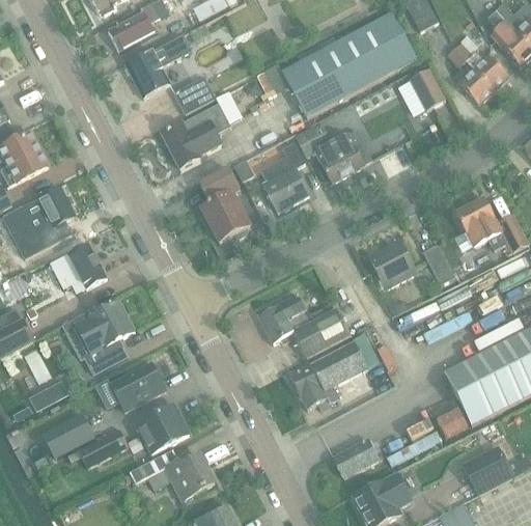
[(92,0),(99,12),(104,15),(117,7),(114,3),(120,0),(92,0)]
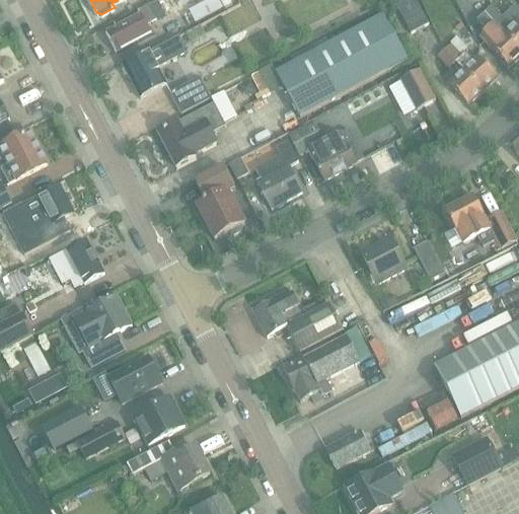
[(395,0),(410,29),(427,20),(417,0),(395,0)]
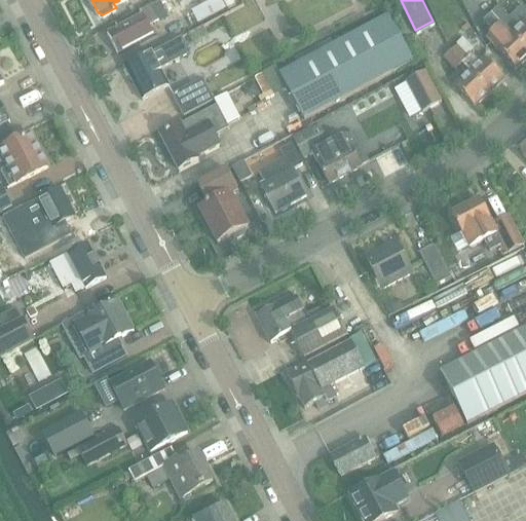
[(148,22),(158,16),(150,1),(138,7),(141,12),(107,30),(117,50),(153,32),(148,22)]
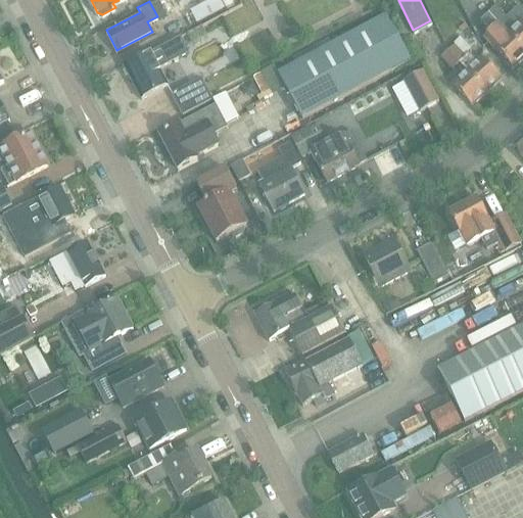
[(496,4),(488,10),(500,21),(508,31),(522,47),(522,5),(520,3),(507,15),(496,4)]
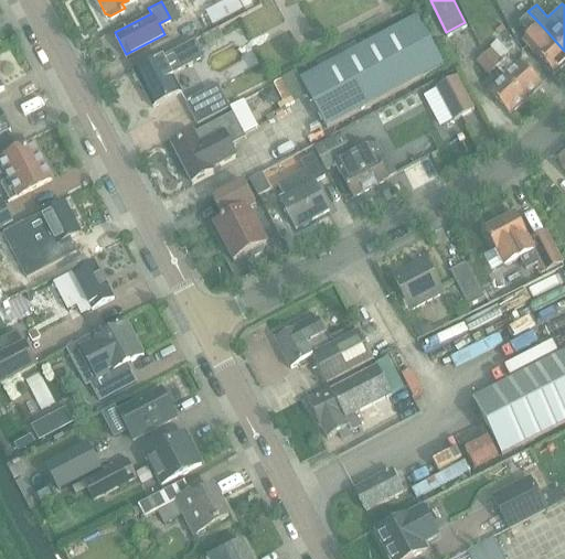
[(540,23),(528,11),(520,19),(531,31),(523,38),(554,71),(564,60),(564,51),(548,33),(540,23)]
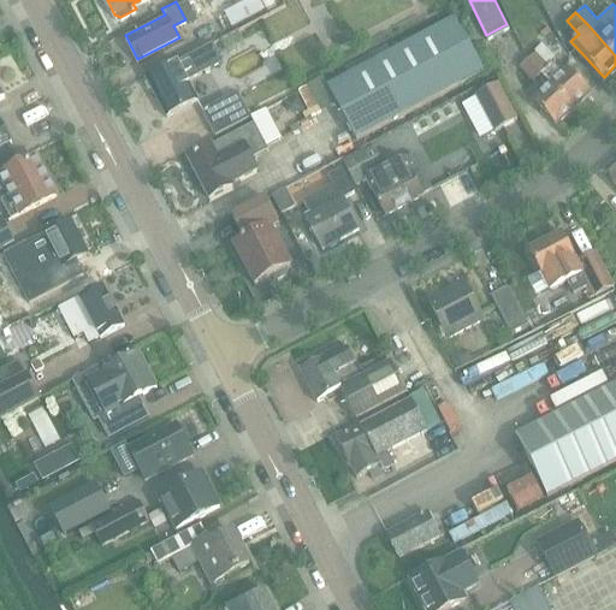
[(455,16),(327,83),(336,100),(355,136),(357,135),(366,130),(368,129),(381,122),(483,67),(455,16)]
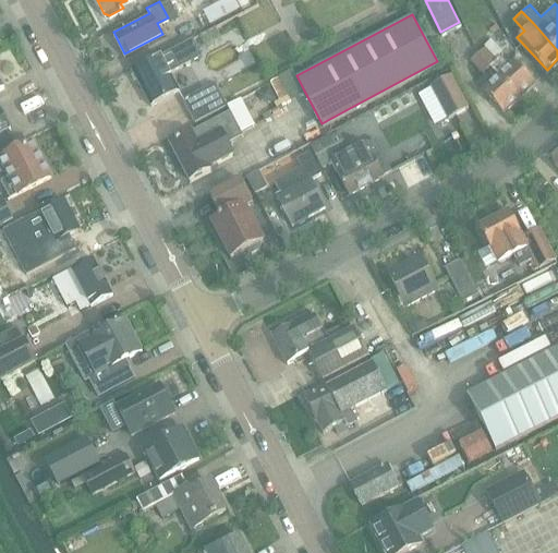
[(170,48),(133,69),(152,101),(178,87),(168,70),(179,64),(190,58),(201,52),(192,36),(181,41),(170,48)]
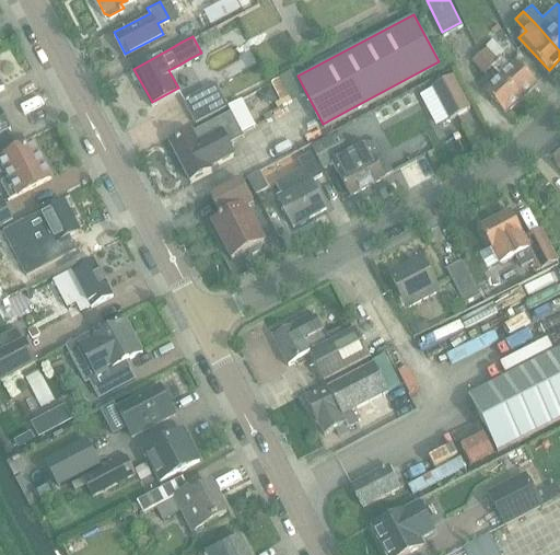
[(492,37),(486,44),(498,57),(501,54),(505,49),(492,37)]
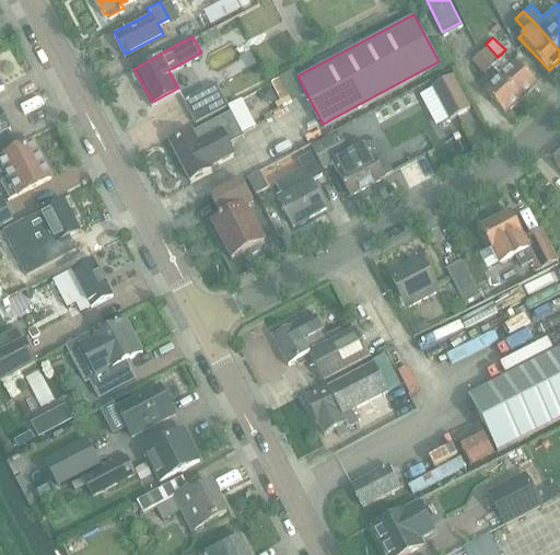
[(500,74),(499,74),(521,96),(537,82),(516,59),(511,64),(501,54),(498,57),(486,44),(479,50),(490,64),(500,74)]
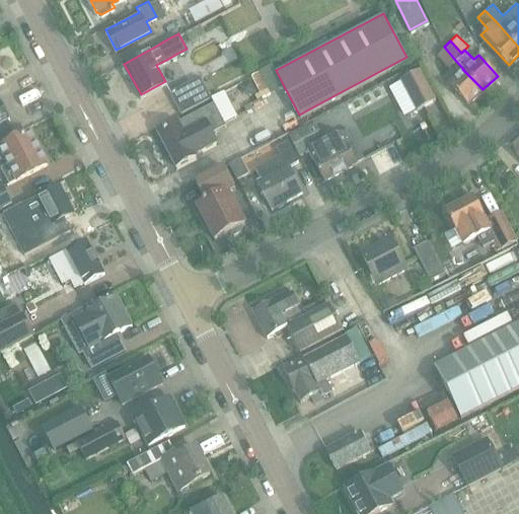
[(447,65),(454,59),(444,47),(438,53),(447,65)]
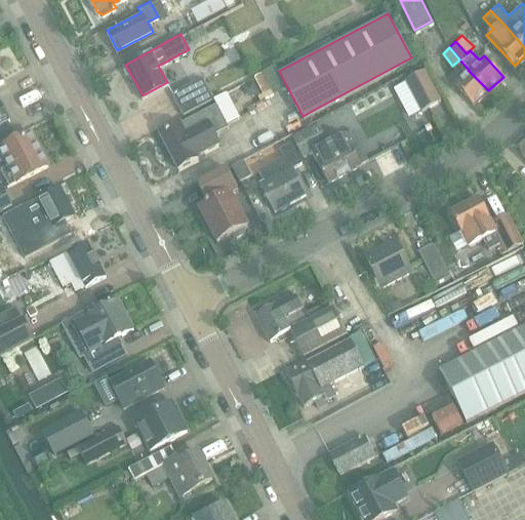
[(265,96),(286,85),(279,71),(275,64),(253,75),(265,96)]
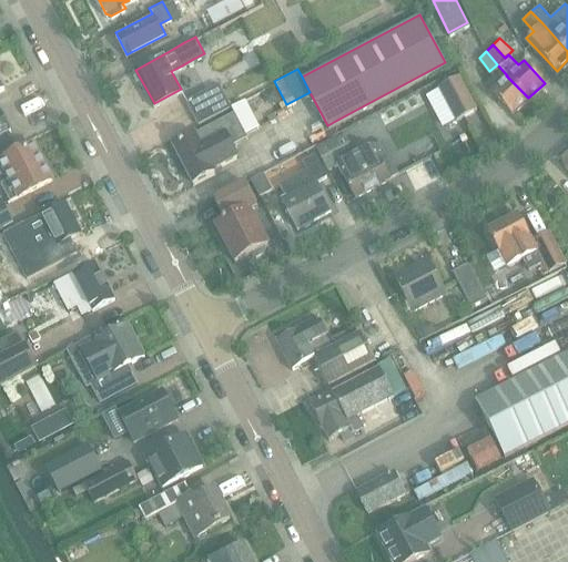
[(460,73),(439,84),(456,116),(478,105),(460,73)]
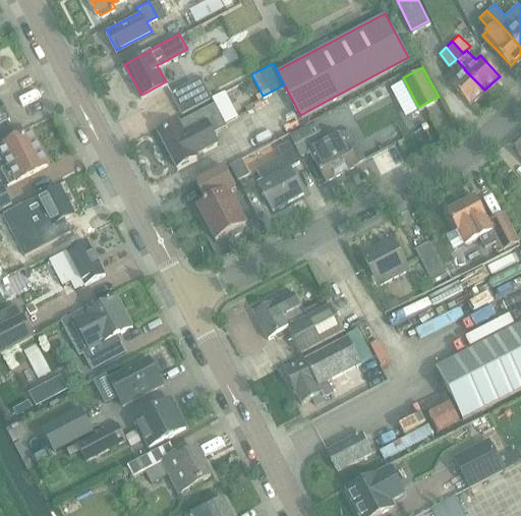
[(484,90),(464,69),(450,82),(469,104),(484,90)]
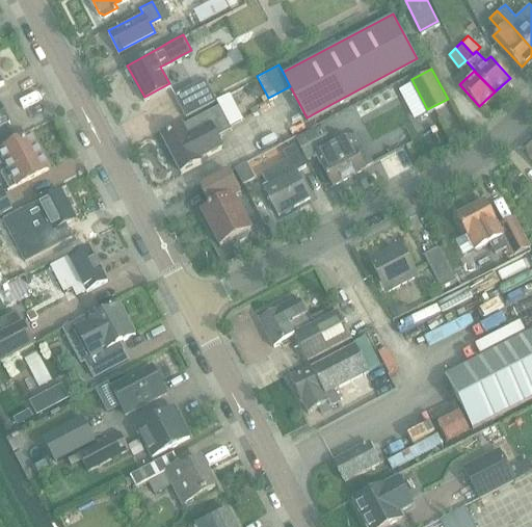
[(0,142),(15,135),(7,121),(8,120),(0,102),(0,81),(3,80),(0,75),(0,142)]
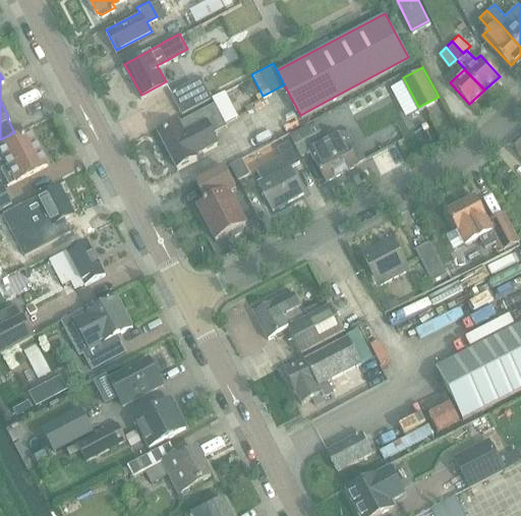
[(170,90),(182,112),(212,96),(199,73),(170,90)]
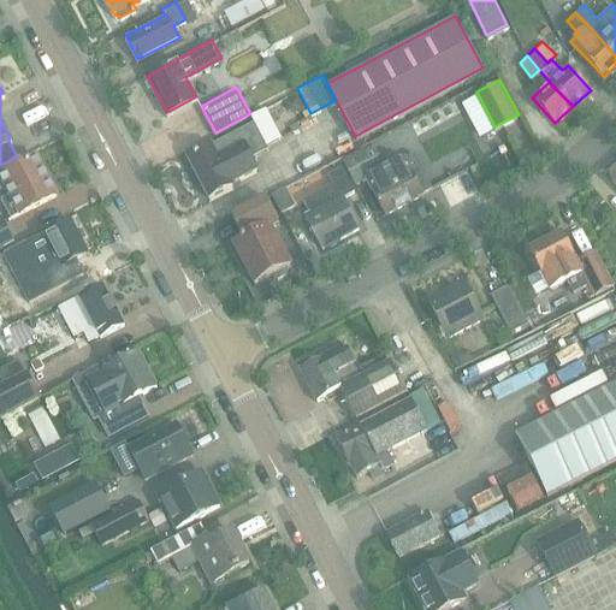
[(297,93),(284,99),(289,107),(296,110),(304,105),(297,93)]
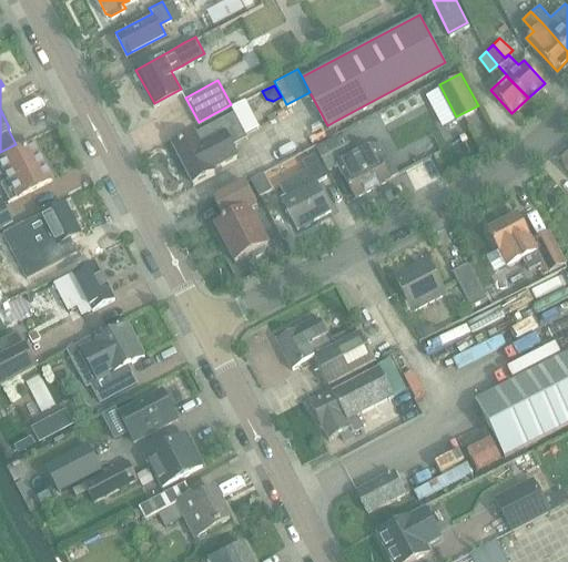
[(232,142),(247,133),(234,109),(195,130),(194,128),(172,140),(193,177),(214,166),(213,164),(237,152),(232,142)]
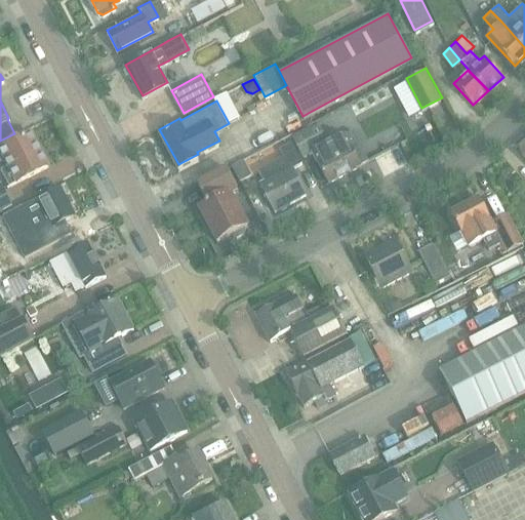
[(317,121),(310,125),(291,135),(303,155),(312,150),(328,181),(360,163),(360,162),(367,158),(353,129),(345,133),(328,142),(317,121)]
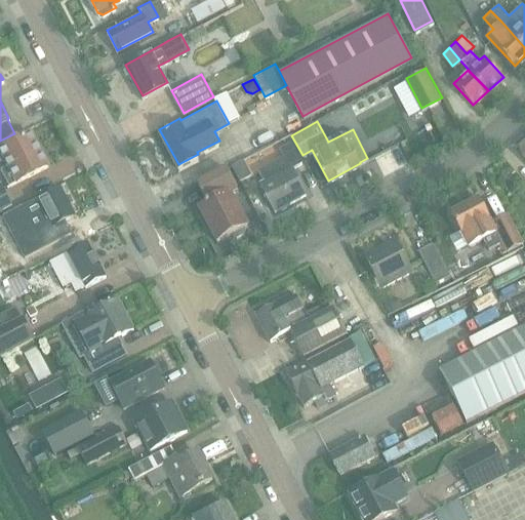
[(0,148),(8,163),(0,167),(8,183),(47,163),(31,131),(0,146),(0,148)]
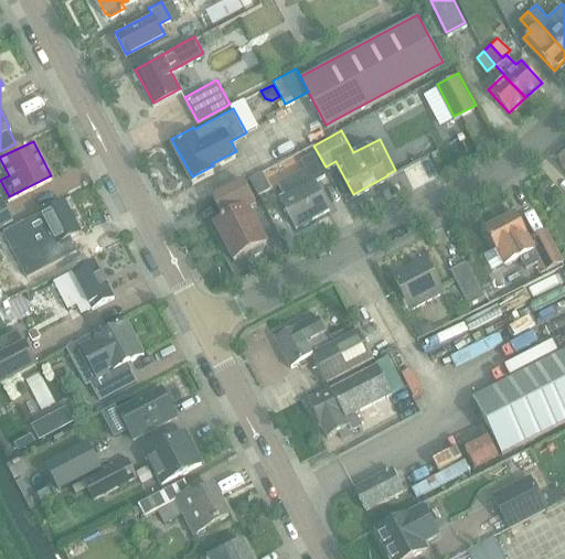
[(423,154),(434,174),(451,165),(441,144),(423,154)]
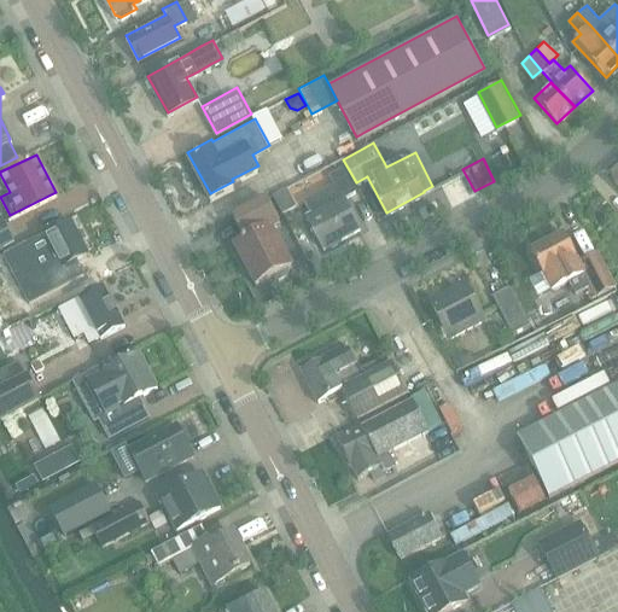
[(343,196),(354,190),(342,167),(330,173),(334,182),(304,198),(310,210),(307,213),(324,245),(360,227),(343,196)]
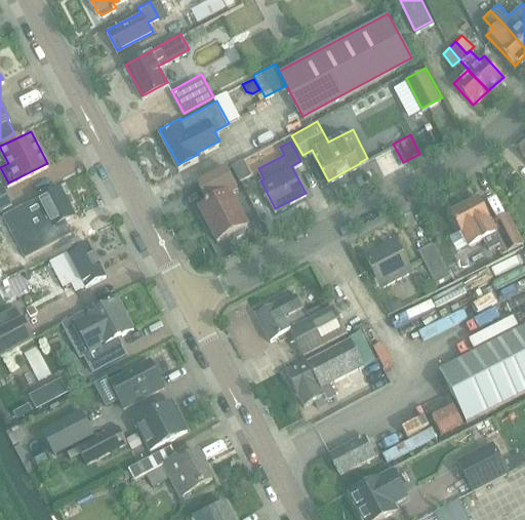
[(242,156),(230,163),(239,178),(251,171),(242,156)]
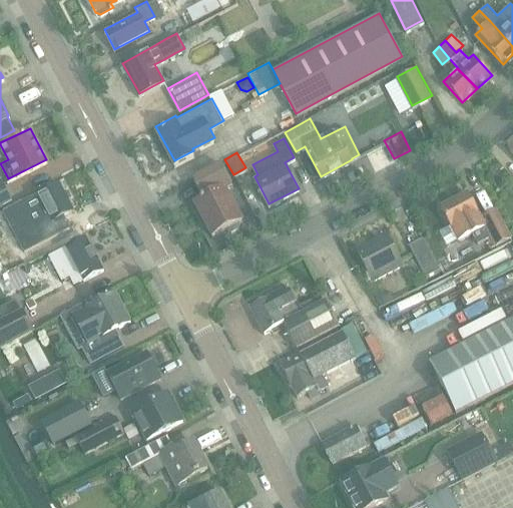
[(225,186),(232,182),(221,162),(220,161),(192,175),(202,194),(200,194),(201,196),(194,200),(211,232),(212,232),(225,225),(227,228),(230,228),(238,224),(239,221),(237,219),(241,217),(225,186)]
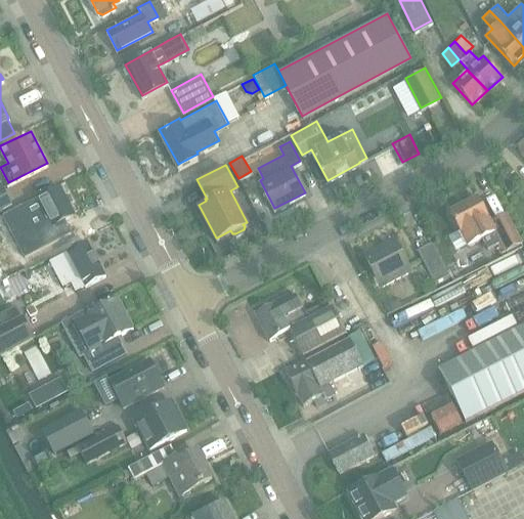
[(24,204),(2,215),(24,255),(52,240),(71,230),(63,217),(75,212),(59,184),(24,204)]
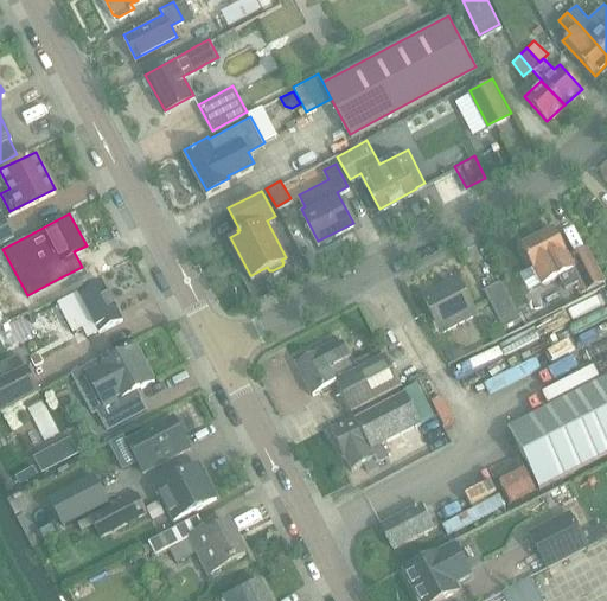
[(0,216),(0,240),(13,232),(4,215),(0,216)]
